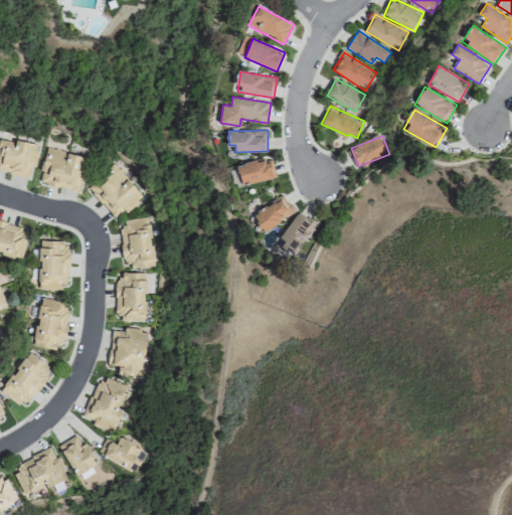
[(0,170),(31,176),(33,167),(36,168),(41,144),(17,140),(16,143),(0,139),(0,170)]
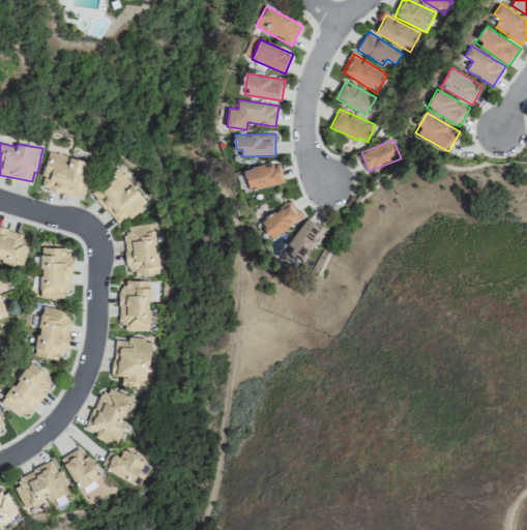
[(41,188),(83,198),(91,162),(50,152),(41,188)]
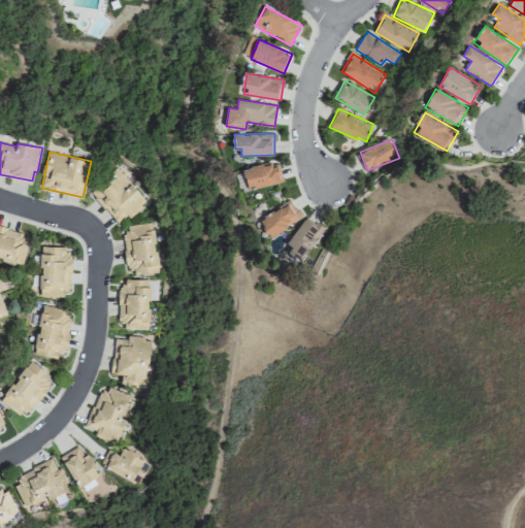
[(244,169),(249,189),(284,180),(280,162),(244,169)]
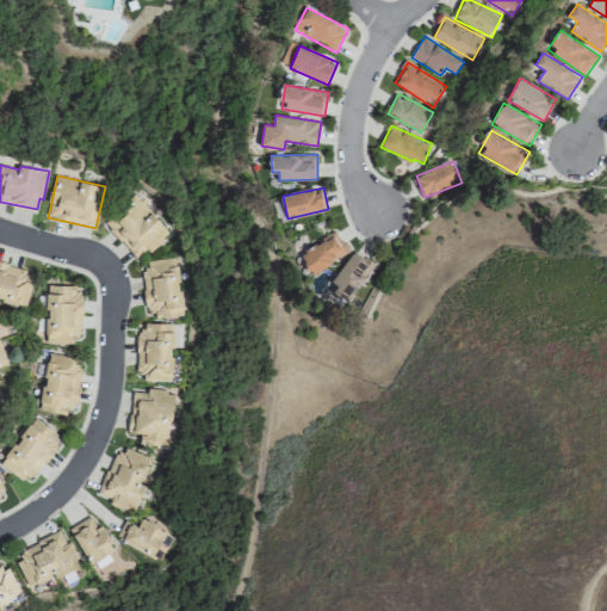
[(140,260),(171,233),(137,195),(105,222),(140,260)]
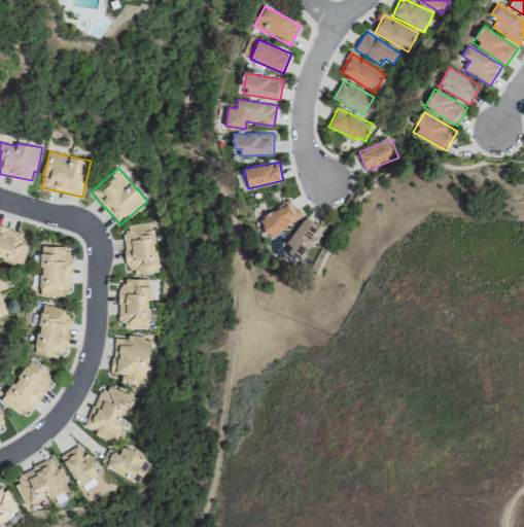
[(303,217),(291,199),(259,219),(271,237),(303,217)]
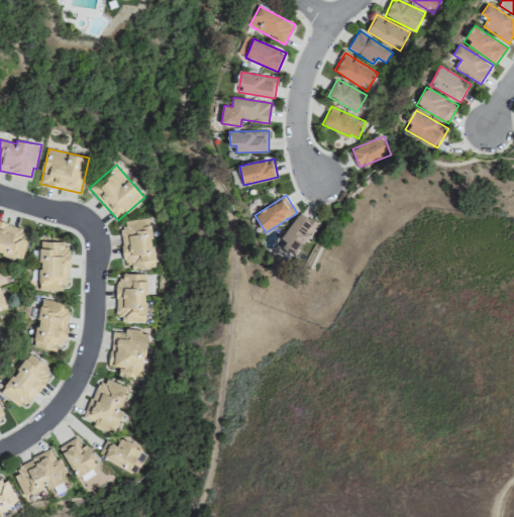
[(287,240),(283,247),(296,255),(317,223),(300,211),(283,238),(287,240)]
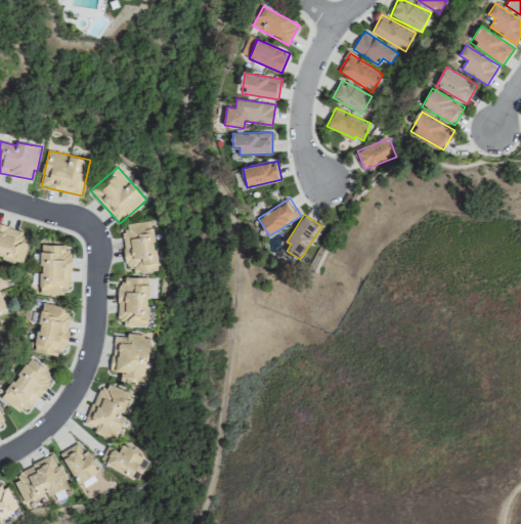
[(128,224),(129,230),(123,231),(127,266),(134,265),(135,273),(158,271),(153,221),(128,224)]
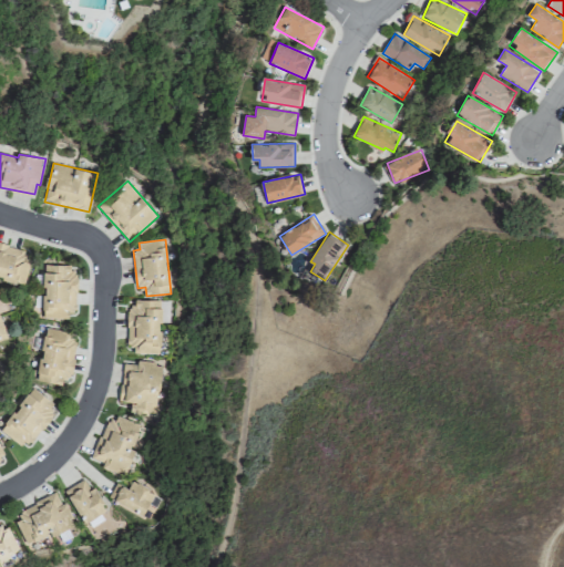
[(0,277),(27,285),(33,253),(0,244),(0,277)]
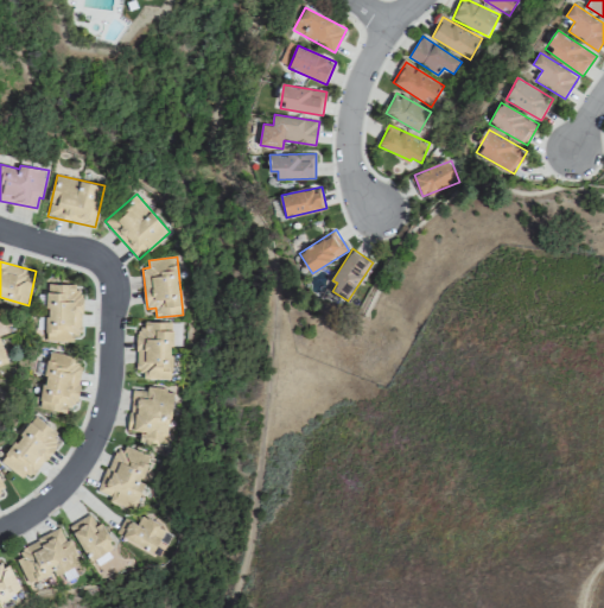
[(82,284),(48,284),(48,341),(81,341),(82,284)]
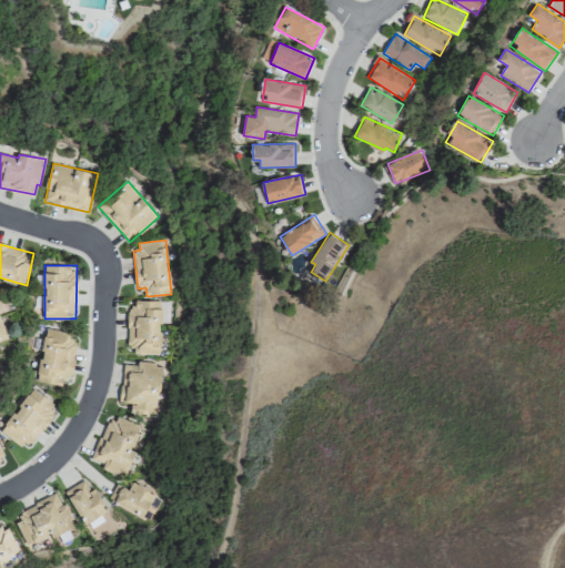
[(171,301),(137,301),(137,308),(129,308),(129,347),(135,347),(135,354),(162,354),(162,323),(171,323),(171,301)]
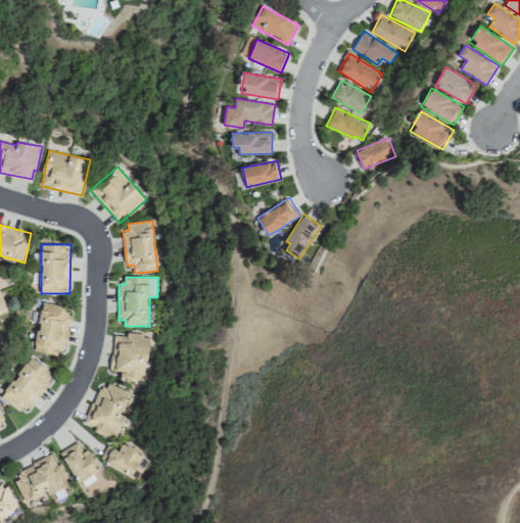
[(0,314),(8,312),(0,286),(0,314)]
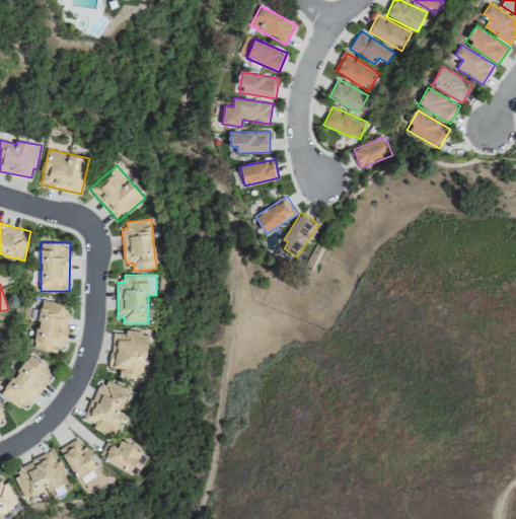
[(34,349),(64,354),(71,306),(43,301),(34,349)]
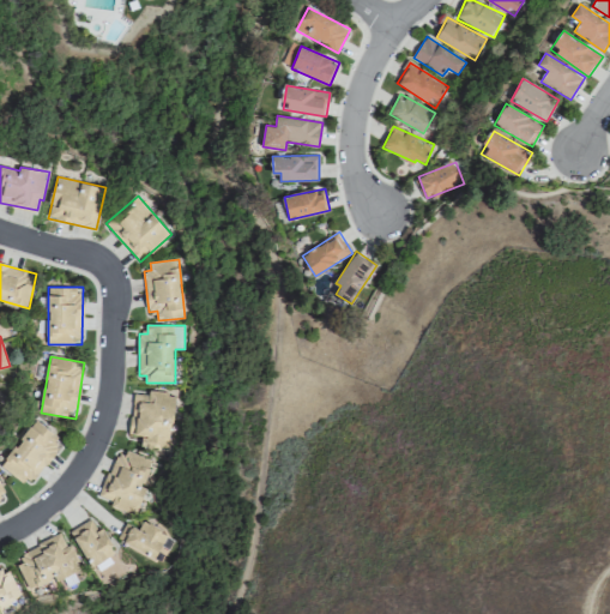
[(132,435),(143,435),(143,447),(173,449),(174,393),(134,392),(132,435)]
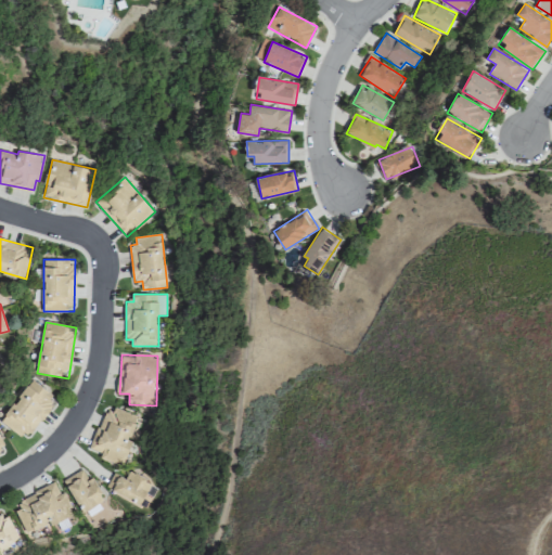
[(2,421),(29,440),(58,399),(31,381),(2,421)]
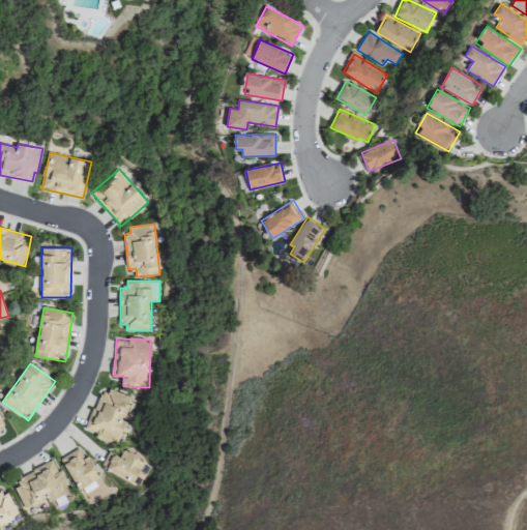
[(89,430),(97,432),(96,437),(119,445),(126,421),(124,420),(133,396),(104,387),(89,430)]
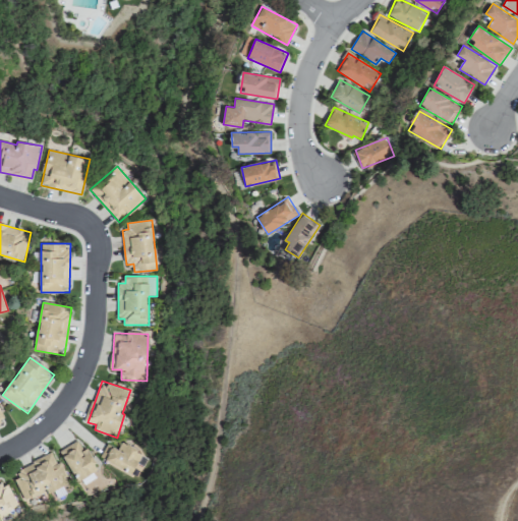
[(76,480),(98,470),(83,440),(61,450),(76,480)]
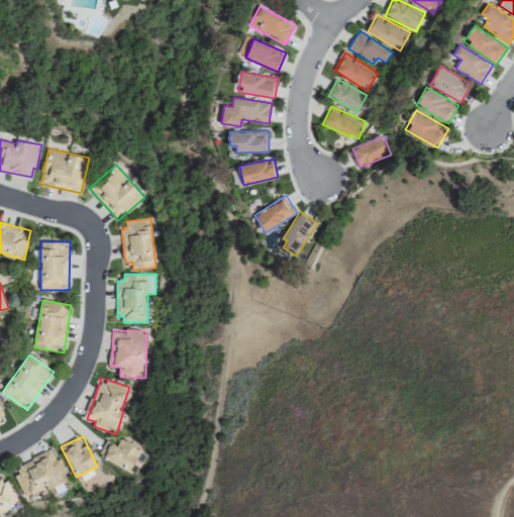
[(118,445),(108,441),(102,457),(133,471),(142,448),(121,439),(118,445)]
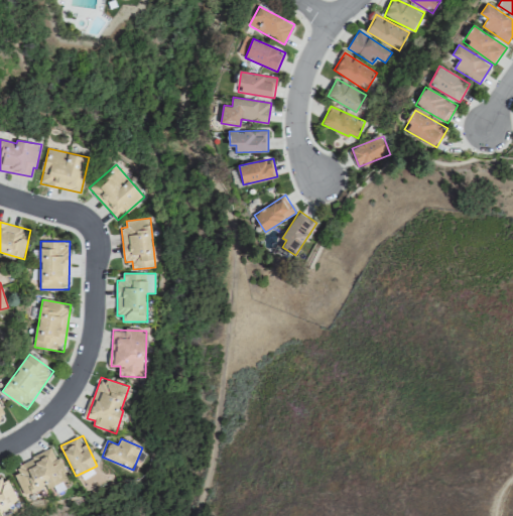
[(26,495),(47,486),(48,488),(71,478),(60,457),(56,458),(52,449),(13,467),(26,495)]
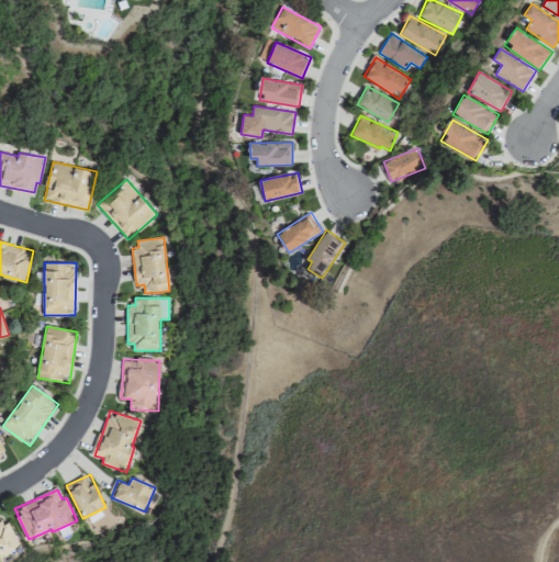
[(0,554),(19,547),(6,517),(0,518),(0,554)]
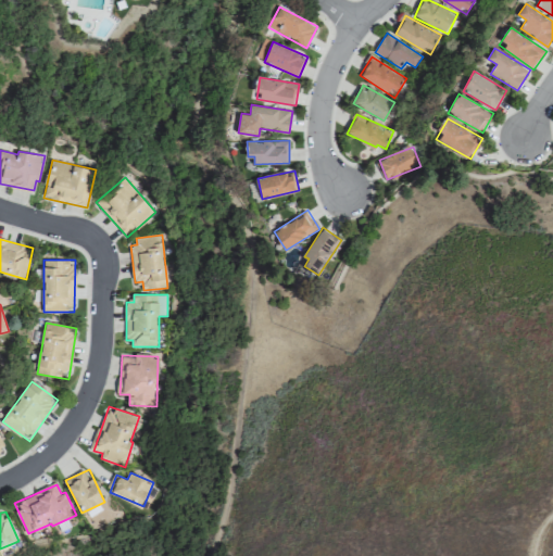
All buildings are outlined.
